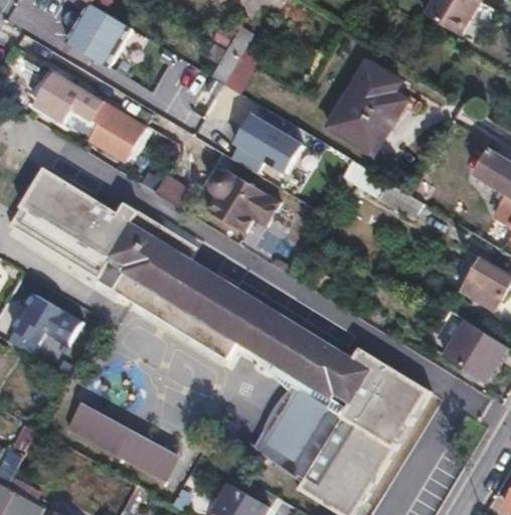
[(77,0),(44,0),(69,15),(77,0)]
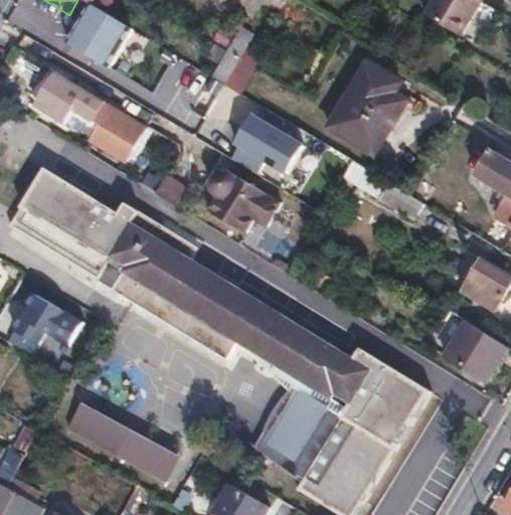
[(431,0),(422,14),(458,35),(478,0),(431,0)]
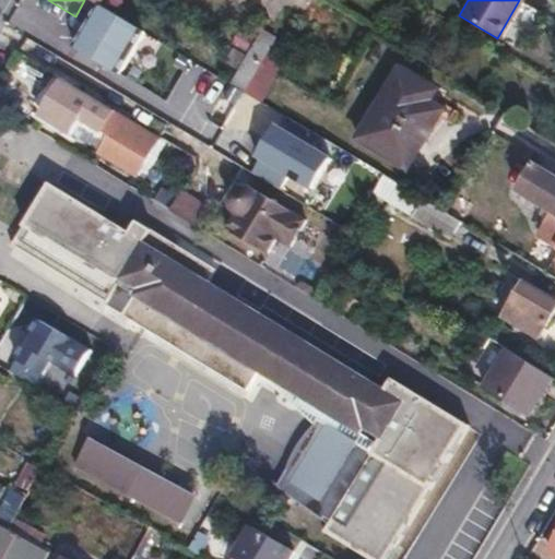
[(139,32),(97,7),(73,46),(115,72),(139,32)]
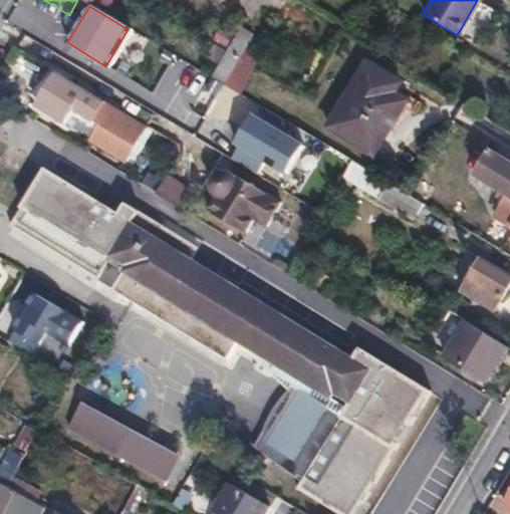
[(209,77),(220,84),(235,58),(224,52),(209,77)]
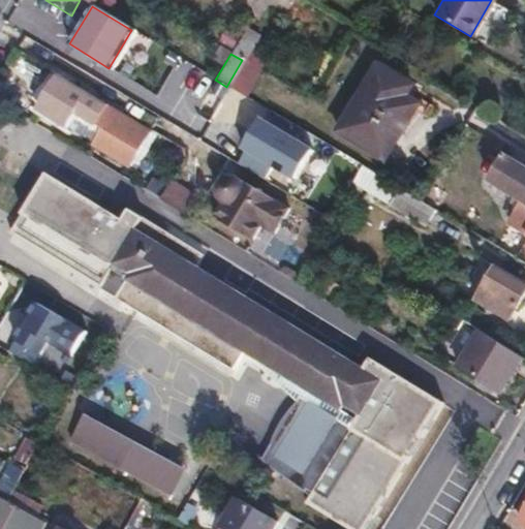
[(167,65),(157,94),(130,84),(124,100),(189,124),(207,80),(167,65)]
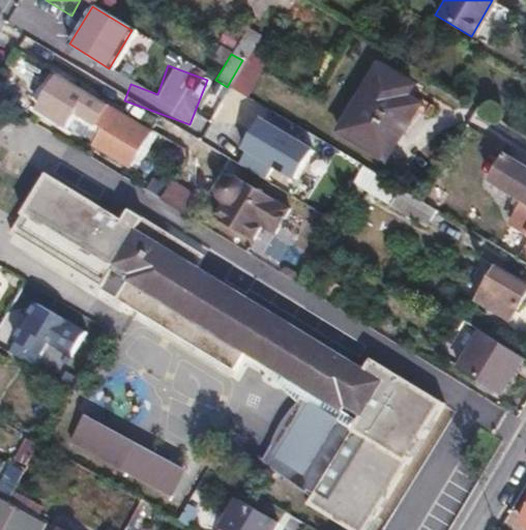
[(358,96),(335,131),(377,156),(410,102),(403,96),(409,87),(377,66),(358,96)]
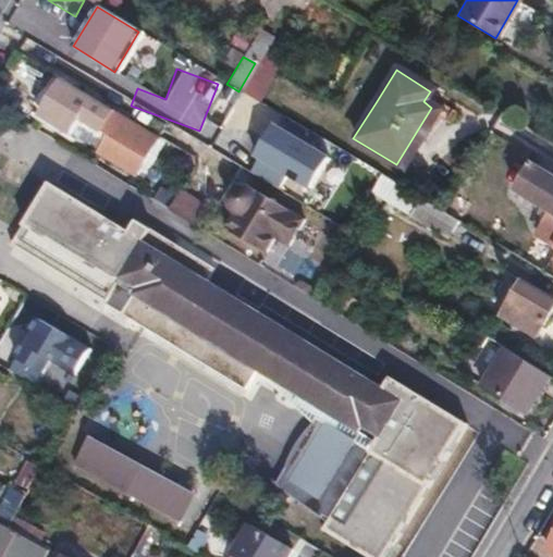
[(60,81),(38,115),(68,134),(77,119),(103,135),(94,150),(132,174),(154,139),(60,81)]
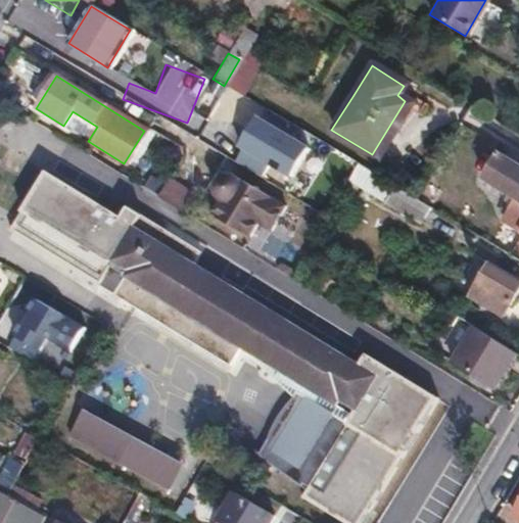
[(242,138),(261,108),(243,97),(224,127),(242,138)]
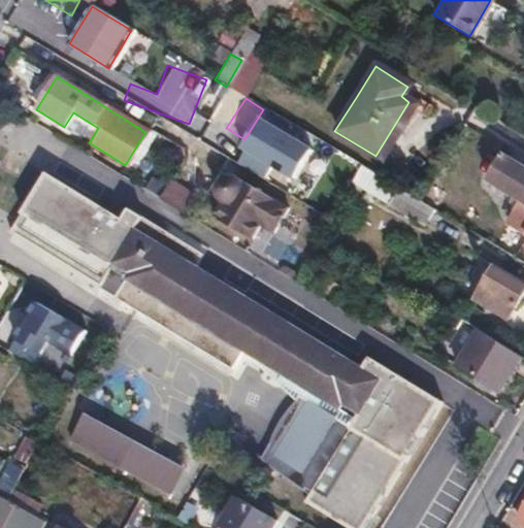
[(505,223),(523,233),(523,171),(500,158),(486,180),(520,201),(505,223)]
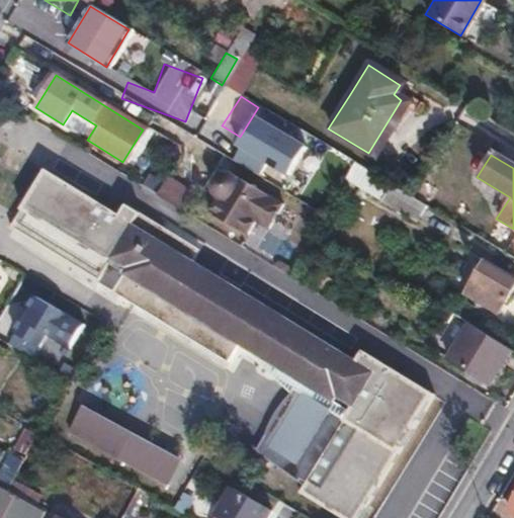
[(352,163),(342,179),(378,200),(388,184),(352,163)]
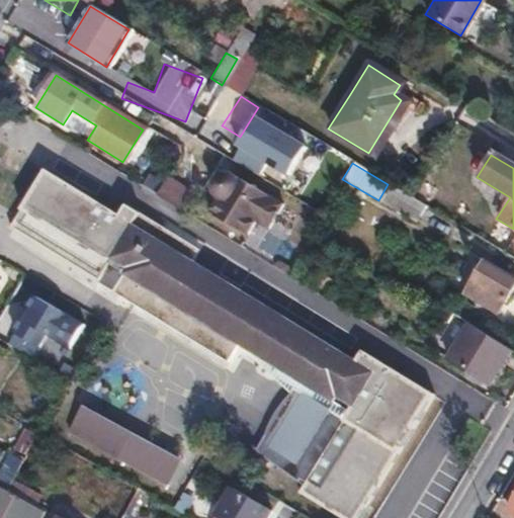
[(35,187),(12,227),(225,360),(236,342),(298,381),(251,456),(301,488),(297,493),(337,517),(359,517),(438,395),(364,348),(355,362),(49,170),(35,187)]
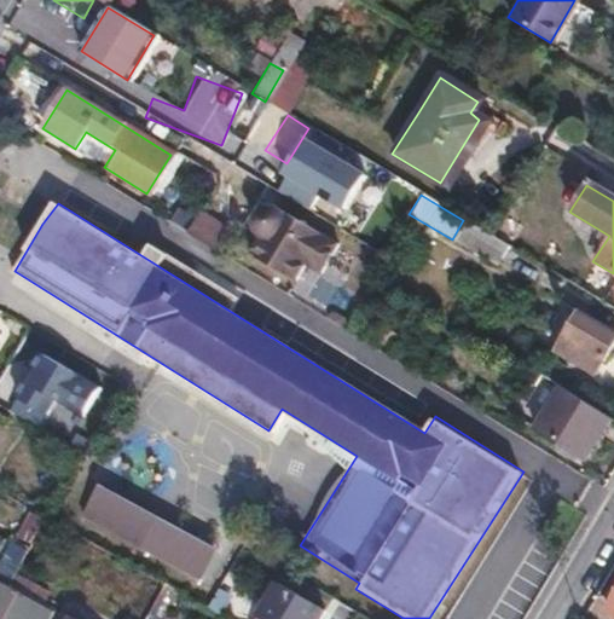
[(317,272),(334,244),(274,208),(268,206),(261,206),(255,208),(252,213),(249,218),(249,225),(252,231),(256,236),(247,253),(290,279),(300,262),(317,272)]
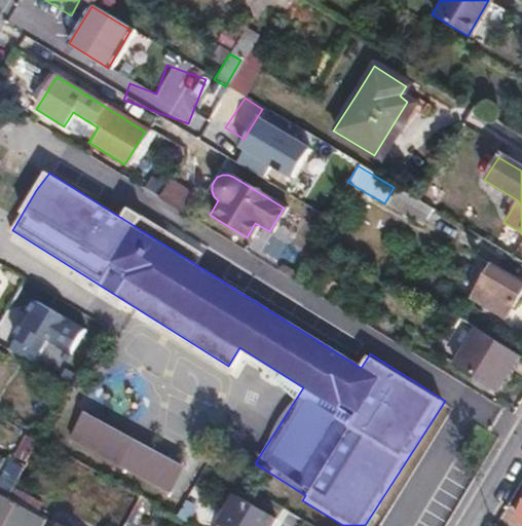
[(165,182),(155,197),(184,215),(193,198),(165,182)]
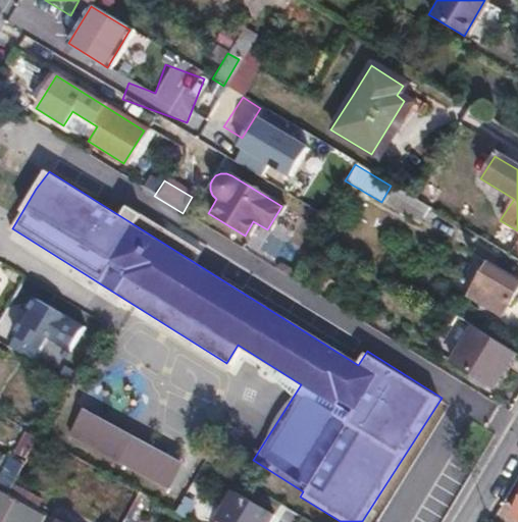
[(517,279),(484,260),(462,297),(500,318),(517,286),(517,279)]
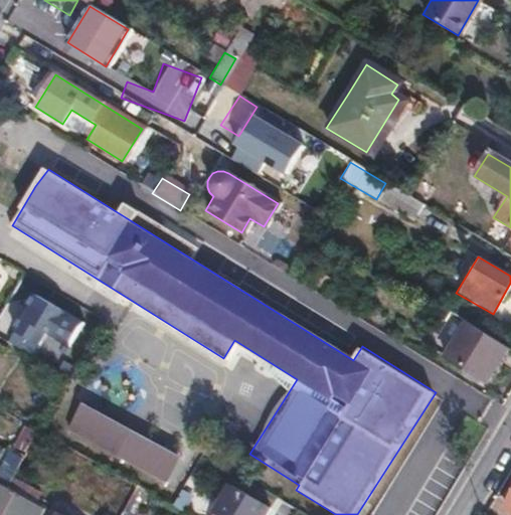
[(35,291),(12,329),(37,345),(45,332),(69,347),(86,322),(35,291)]
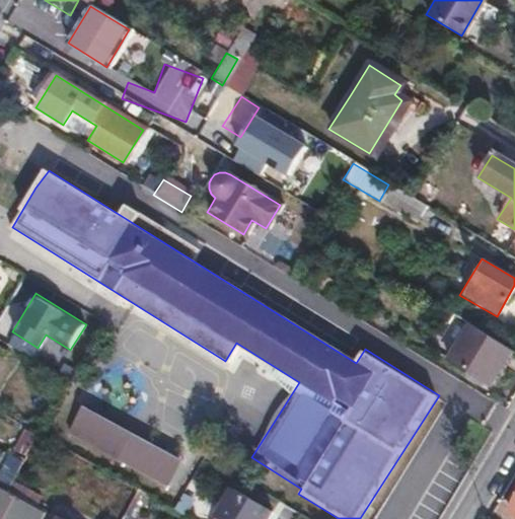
[(509,350),(466,324),(446,359),(467,373),(488,384),(509,350)]
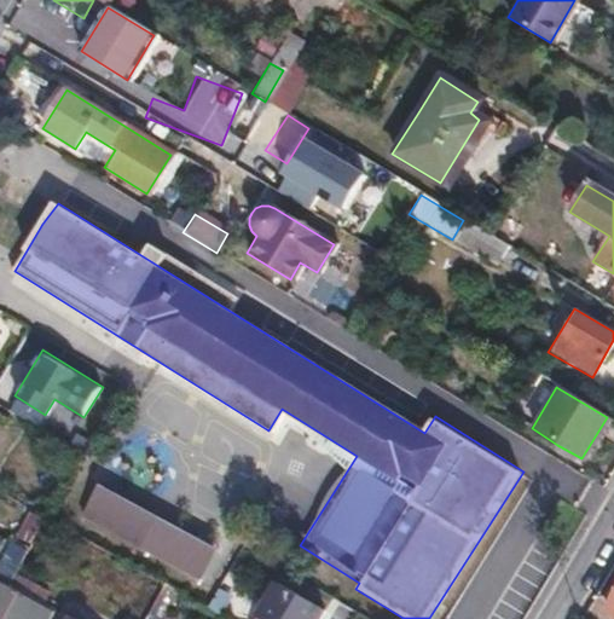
[(218,548),(99,484),(79,520),(197,585),(218,548)]
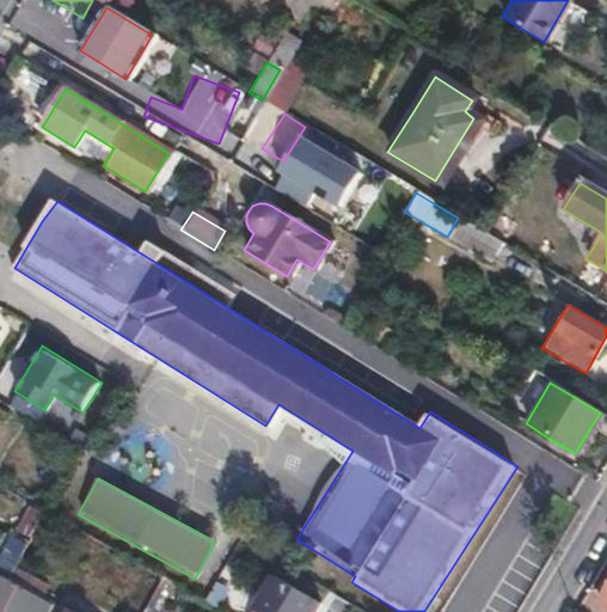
[(11,537),(0,556),(0,576),(5,580),(13,567),(25,544),(11,537)]
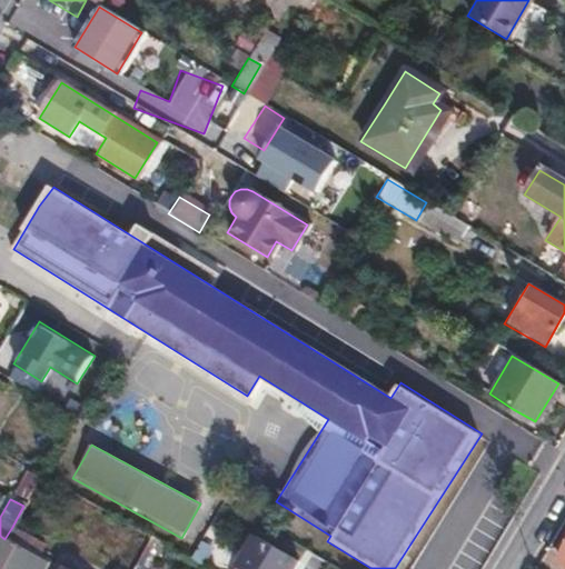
[(12,527),(5,539),(37,557),(43,543),(12,527)]
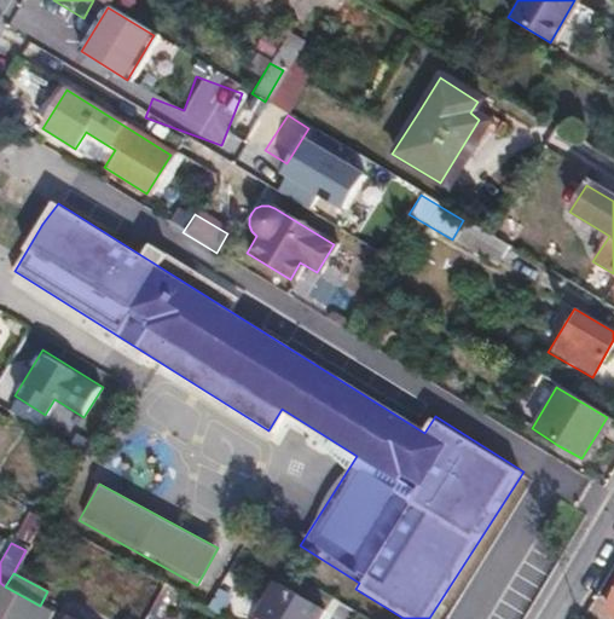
[(0,618),(46,618),(50,612),(40,606),(5,586),(0,583),(0,618)]
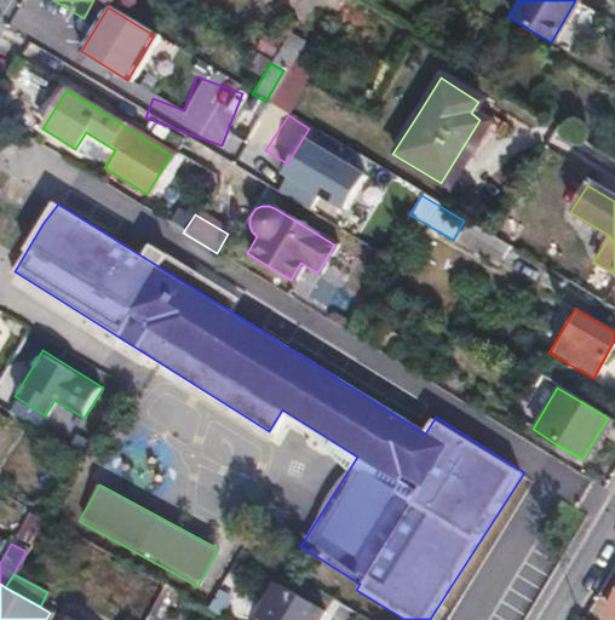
[(274,585),(254,619),(316,619),(321,612),(274,585)]
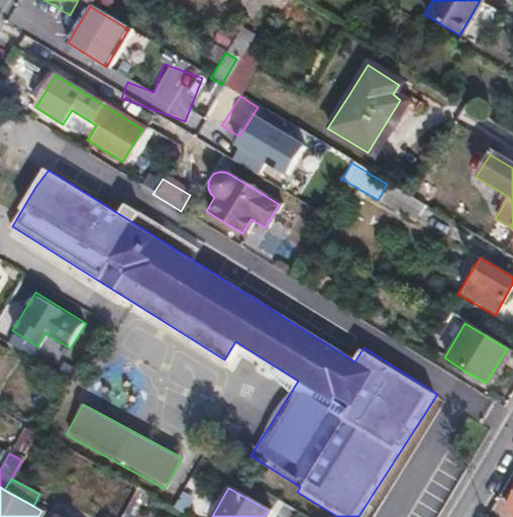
[(172,507),(182,513),(191,498),(180,491),(172,507)]
